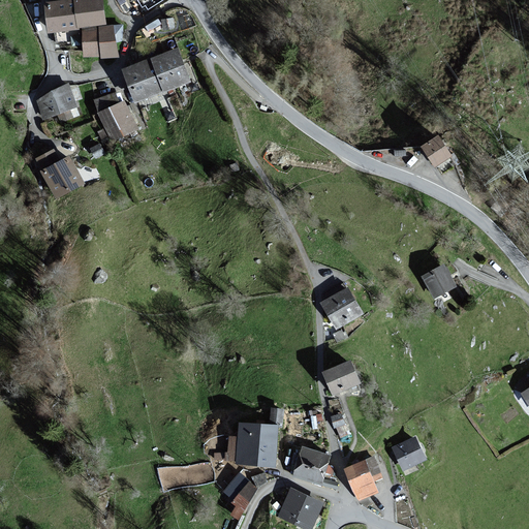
[(105,24),(101,0),(62,0),(47,2),(51,32),(105,24)]
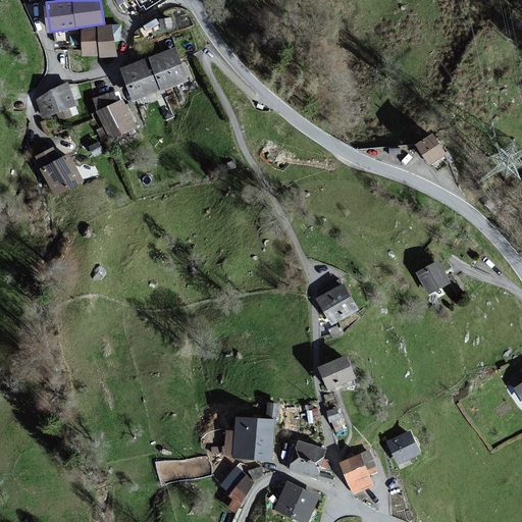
[(160,0),(136,0),(141,7),(144,5),(146,9),(160,0)]
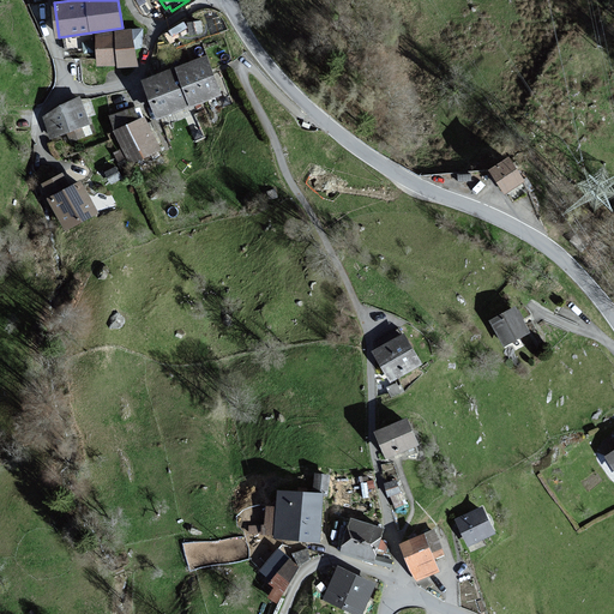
[(140,30),(131,31),(96,32),(98,66),(136,64),(134,48),(142,47),(140,30)]
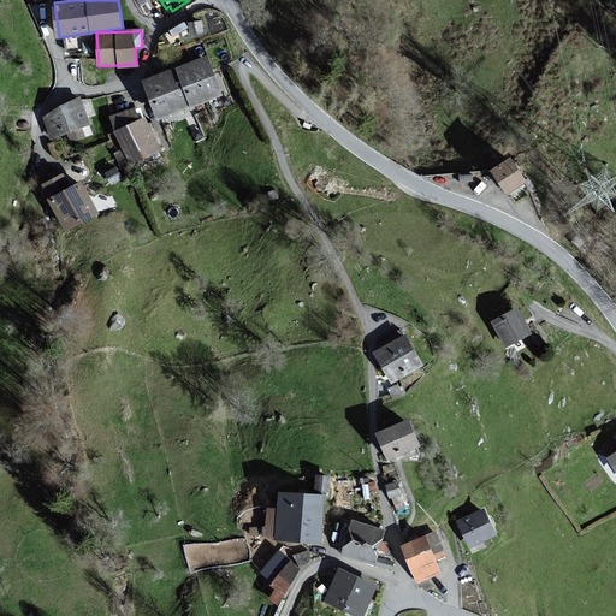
[(206,55),(144,81),(160,119),(221,95),(206,55)]
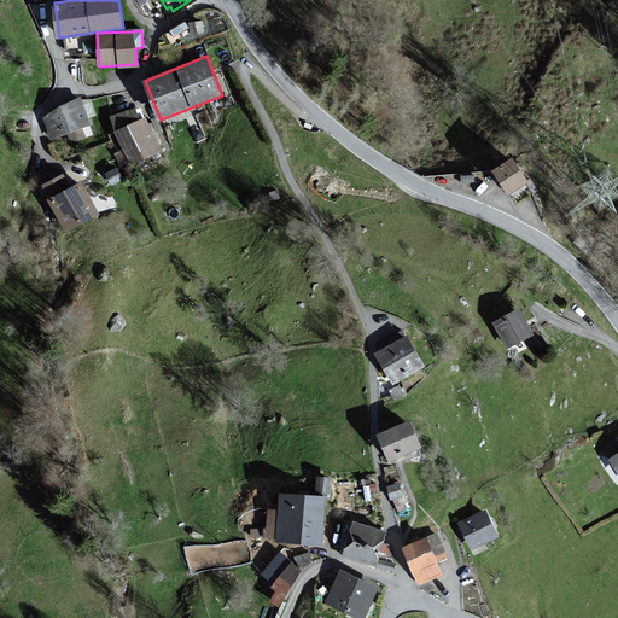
[(93,123),(81,98),(42,116),(54,139),(66,134),(71,145),(88,136),(83,128),(93,123)]
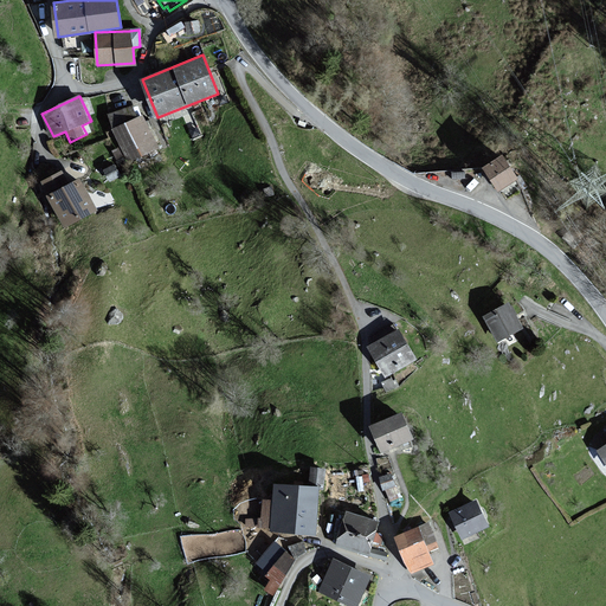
[(133,104),(109,115),(129,161),(158,148),(143,115),(137,117),(133,104)]
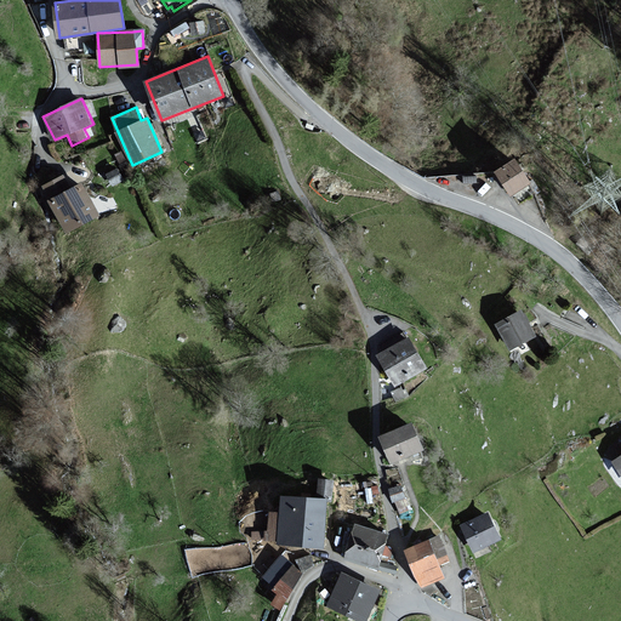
[(530,182),(514,159),(495,171),(511,195),(530,182)]
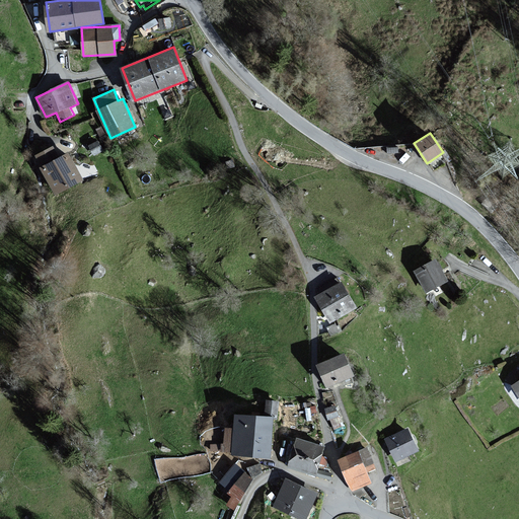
[(90,142),(94,152),(104,148),(100,138),(90,142)]
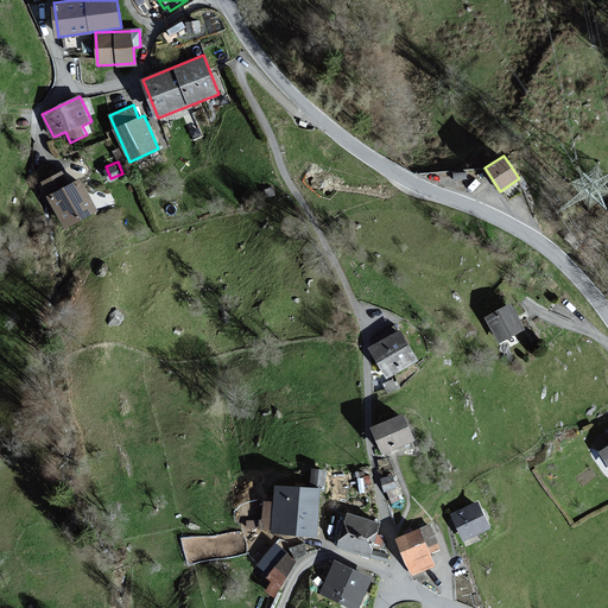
[(69,184),(63,172),(42,183),(64,227),(97,210),(81,178),(69,184)]
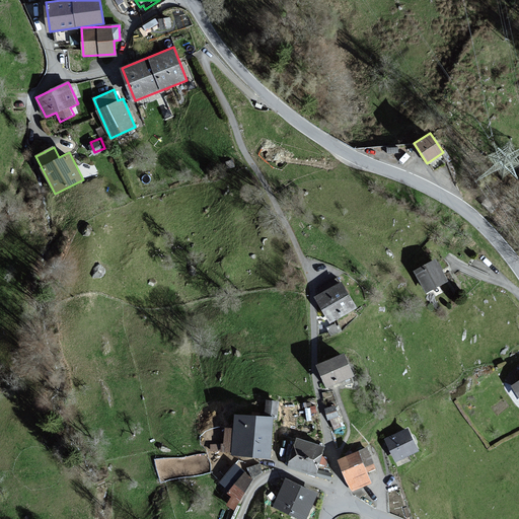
[(448,281),(436,260),(415,271),(427,293),(448,281)]
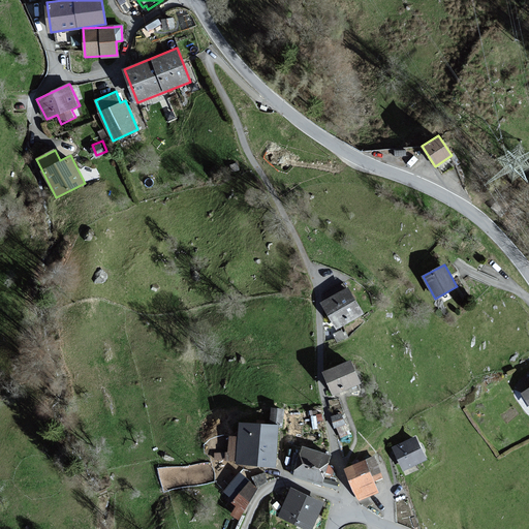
[(347,287),(320,304),(337,330),(364,314),(347,287)]
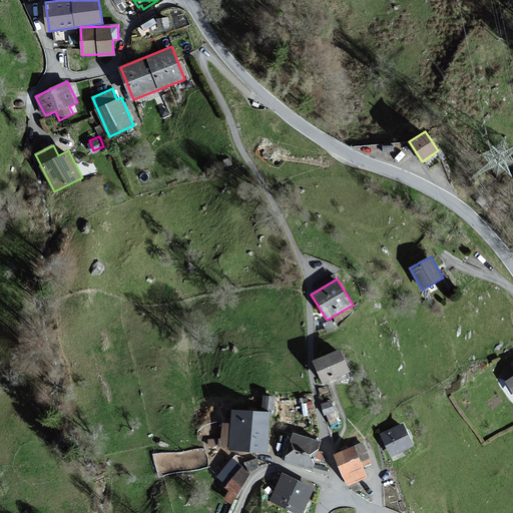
[(340,351),(314,362),(323,383),(349,372),(340,351)]
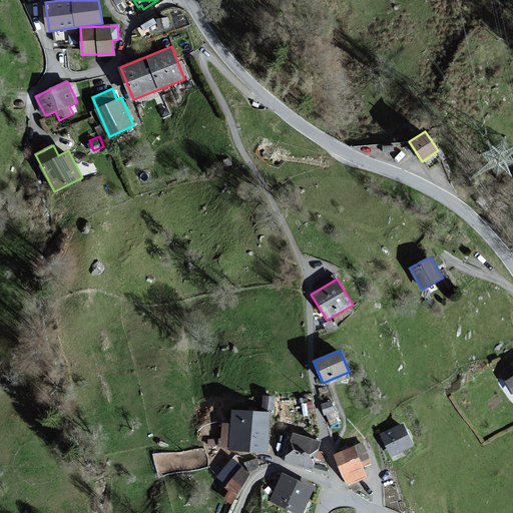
[(262,411),(232,410),(232,424),(226,424),(225,439),(212,439),(211,446),(230,446),(230,451),(268,452),(270,414),(275,414),(275,398),(262,397),(262,411)]
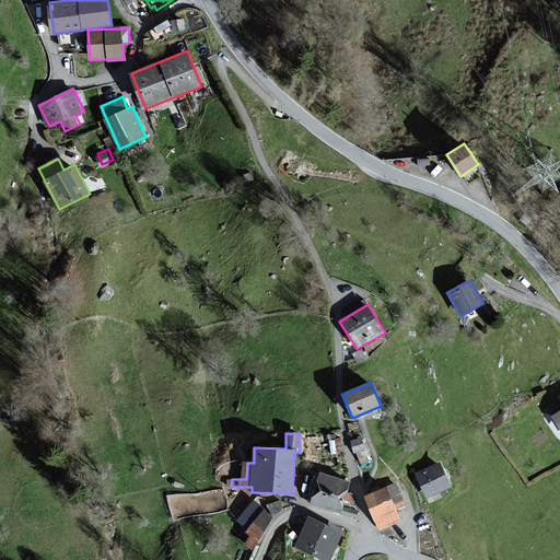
[(359,461),(370,457),(363,434),(352,438),(359,461)]
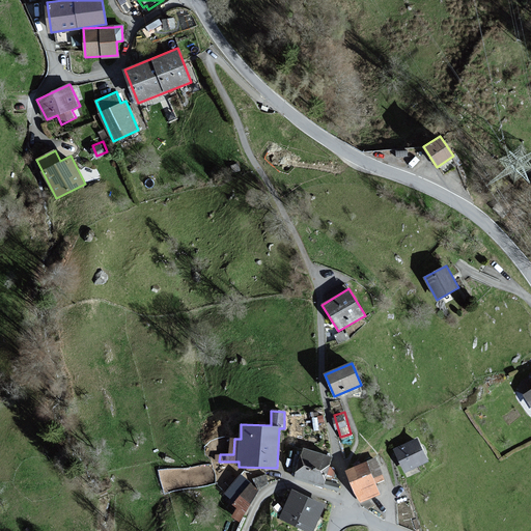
[(417,438),(394,449),(404,472),(428,460),(417,438)]
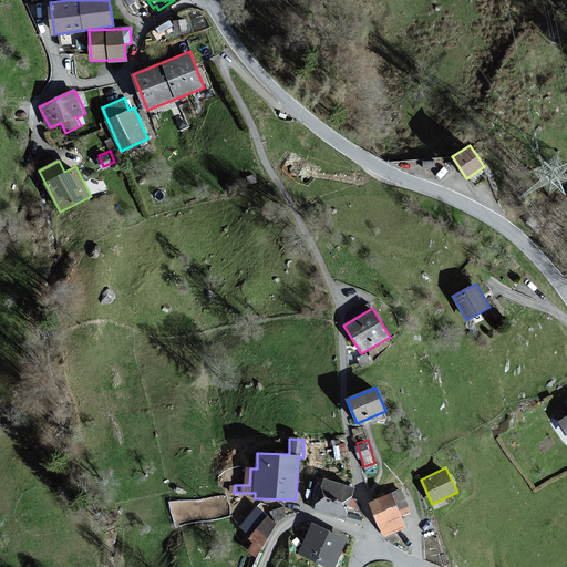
[(354,488),(323,477),(313,509),(344,519),(354,488)]
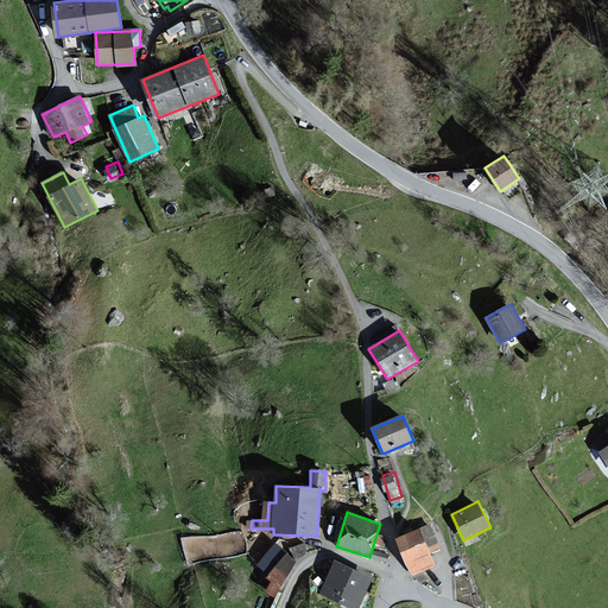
[(429,526),(397,539),(412,576),(436,565),(429,552),(438,548),(429,526)]
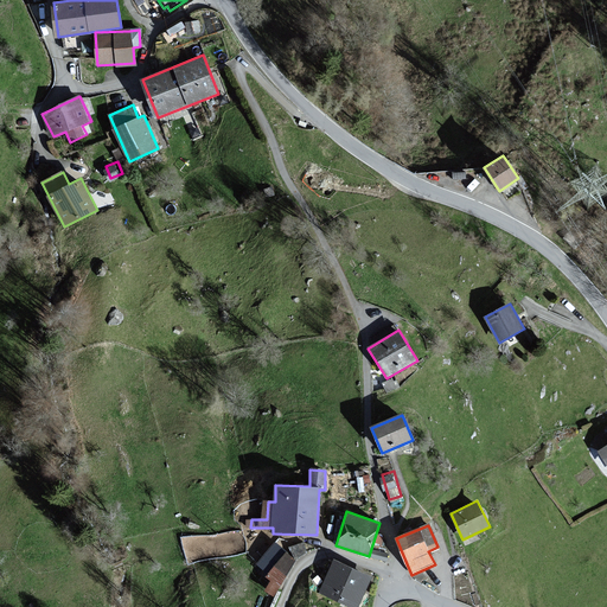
[(302,538),(292,549),(299,556),(310,545),(302,538)]
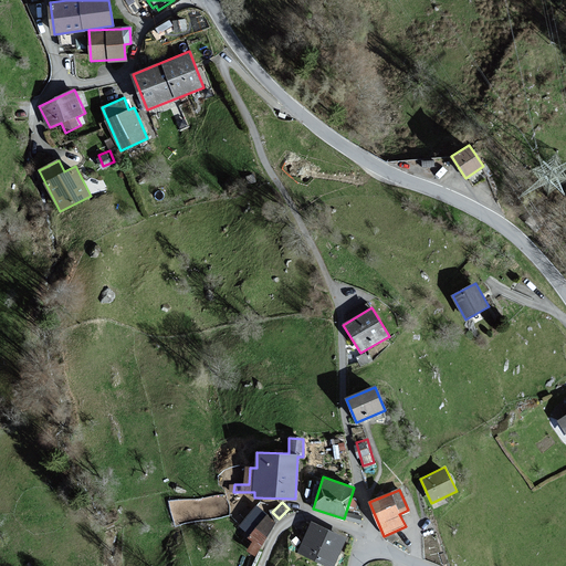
[(275,523),(262,515),(247,537),(252,542),(247,551),(254,555),(275,523)]
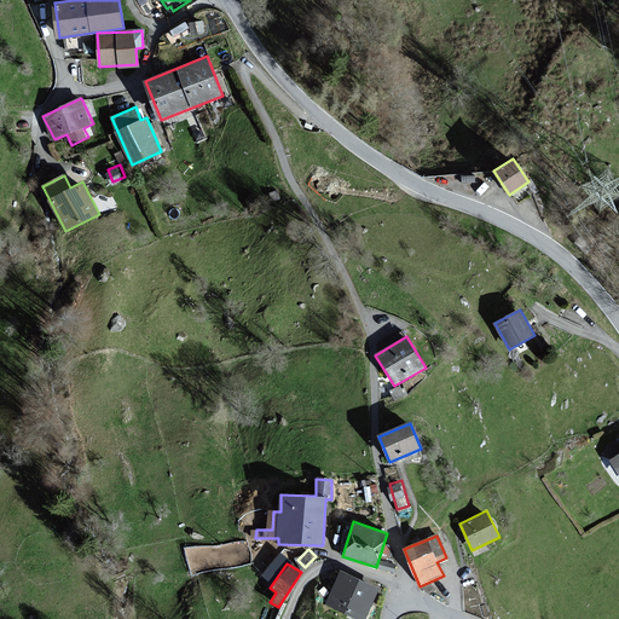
[(366,618),(381,590),(341,572),(327,606),(357,618),(366,618)]
